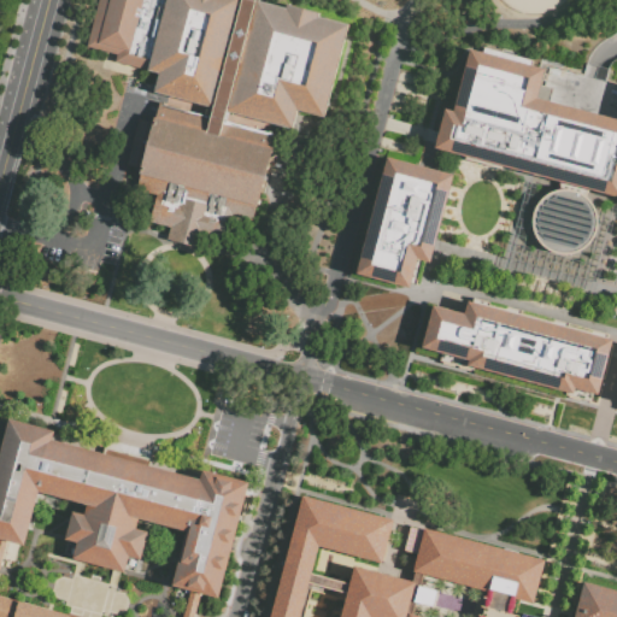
[(84,47),(97,0),(263,0),(263,4),(285,9),(285,4),(317,13),(316,18),(346,25),(322,118),(294,111),(289,129),(228,112),(224,122),(205,116),(207,106),(152,92),(157,75),(111,62),(112,54),(84,47)]
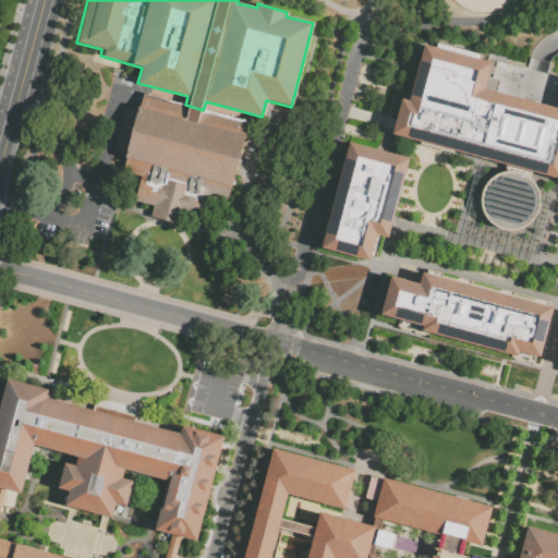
[(473,158),(390,136),(400,100),(407,101),(422,47),(489,64),(482,92),(490,94),(473,158)]
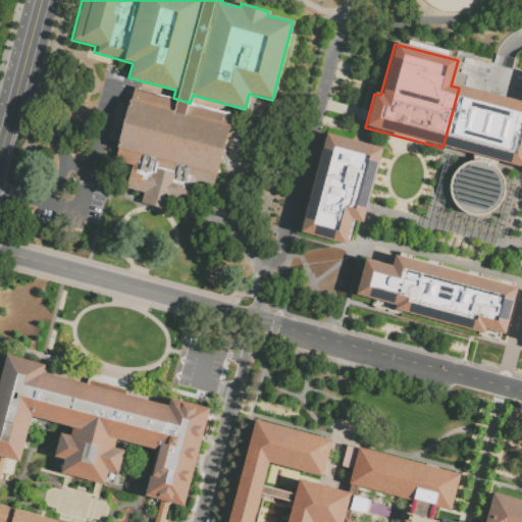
[(128,163),(112,158),(115,147),(113,147),(115,142),(103,138),(113,100),(125,103),(126,99),(127,99),(131,87),(229,113),(226,122),(230,124),(218,171),(214,170),(210,185),(193,180),(128,163)]
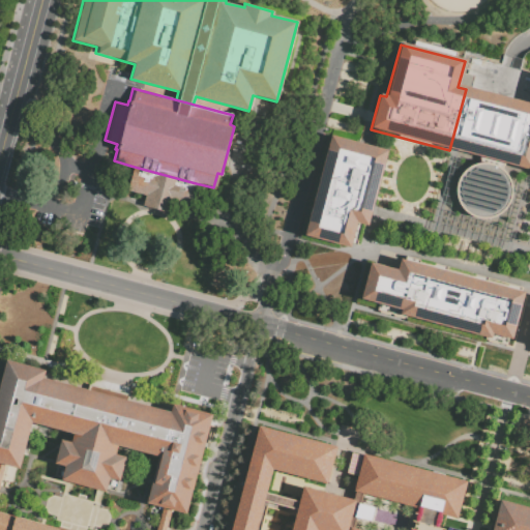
[(483,162),(474,164),(466,169),(460,177),(457,186),(455,196),(459,205),(465,213),(473,218),(483,221),(493,219),(501,216),(508,210),(513,201),(514,192),(513,182),(509,174),(502,167),(503,164),(529,171),(529,106),(466,89),(449,150),(484,158),(483,162)]
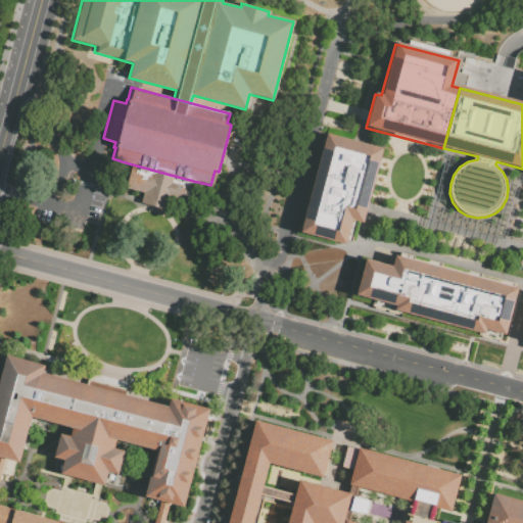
[(350,221),(343,246),(299,235),(326,134),(383,149),(363,224),(350,221)]
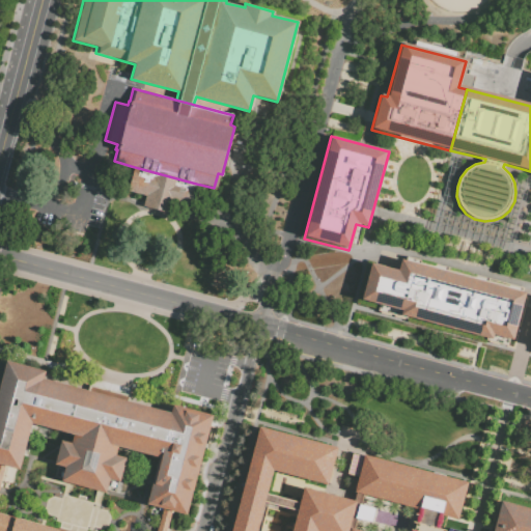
[(131,166),(196,184),(189,207),(172,202),(169,213),(156,210),(140,205),(143,195),(124,190),(131,166)]
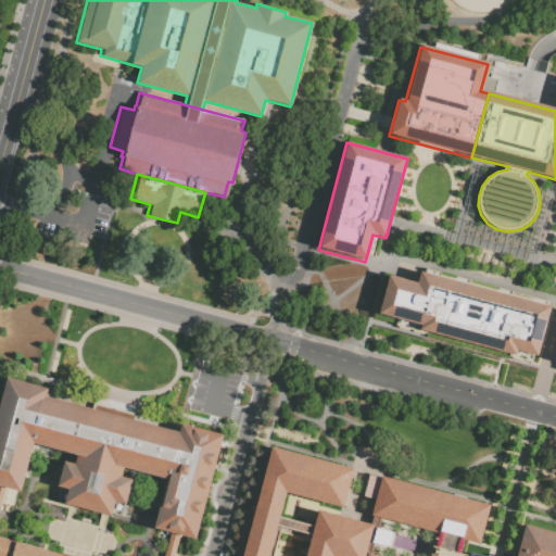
[(419,332),(420,328),(377,316),(388,277),(416,285),(419,274),(550,308),(536,359),(515,354),(514,358),(419,332)]
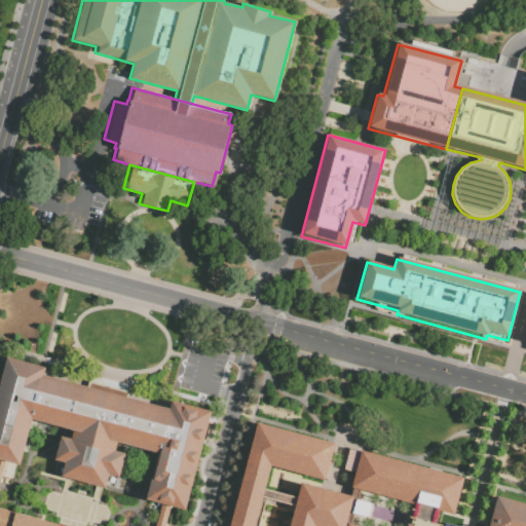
[(0,381),(7,355),(45,366),(43,374),(31,418),(20,464),(12,462),(0,459),(0,381)]
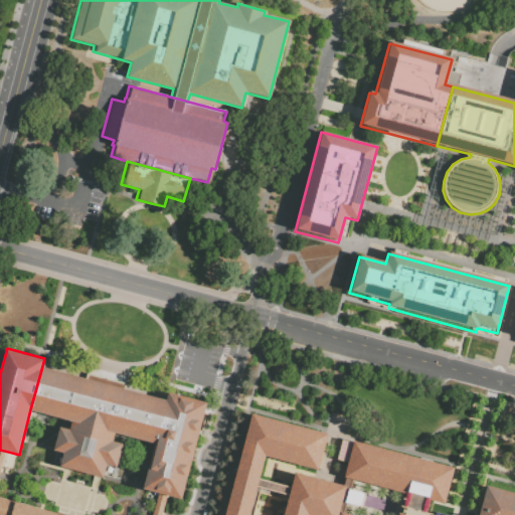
[(30,409),(42,366),(105,383),(167,399),(155,443),(114,432),(112,440),(121,443),(116,464),(107,462),(104,475),(59,465),(62,451),(52,449),(58,424),(69,428),(71,420),(30,409)]
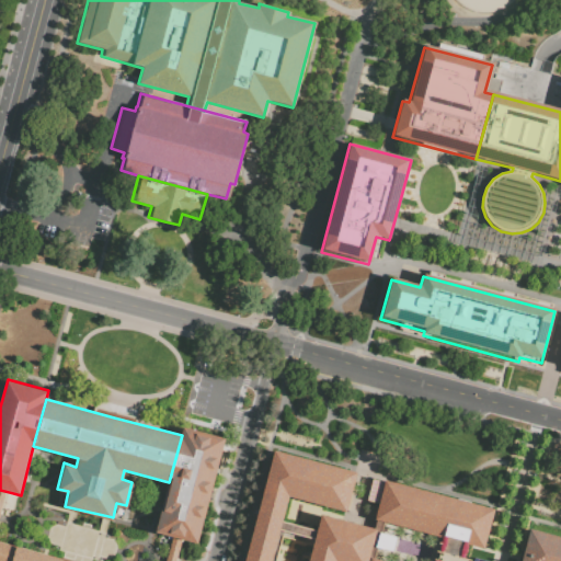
[(183,428),(222,438),(196,540),(182,537),(168,533),(157,530),(169,482),(182,435),(183,428)]
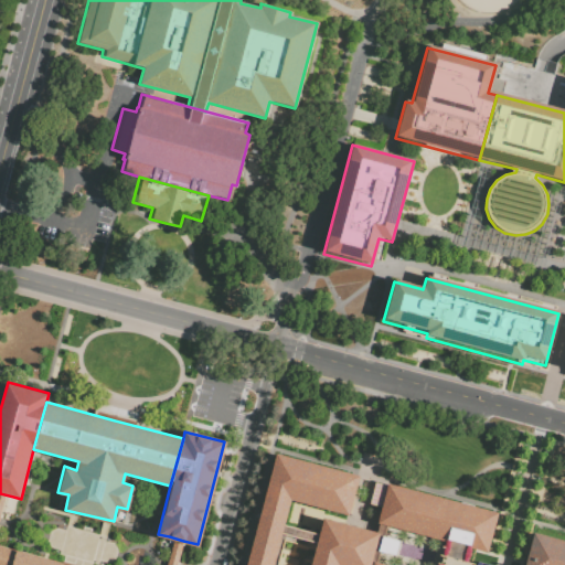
[(246,564),(277,448),(361,470),(350,513),(294,499),(275,564),(309,564),(323,514),(380,530),(370,564),(352,564),(340,562),(339,564),(246,564)]
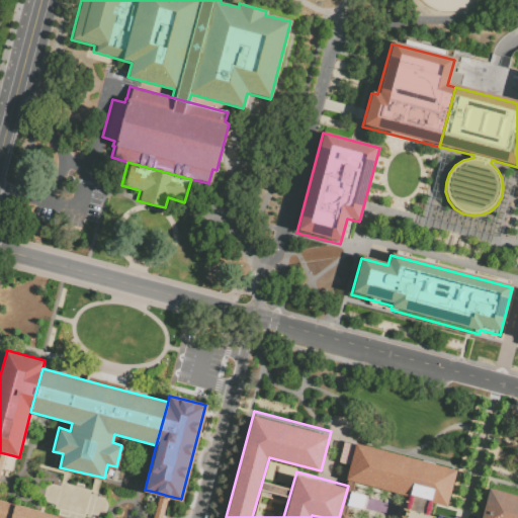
[(348,477),(412,494),(406,517),(372,517),(345,511),(342,517),(452,517),(453,515),(442,512),(441,514),(431,512),(434,500),(449,504),(459,466),(357,440),(357,443),(345,440),(340,460),(351,463),(348,477)]
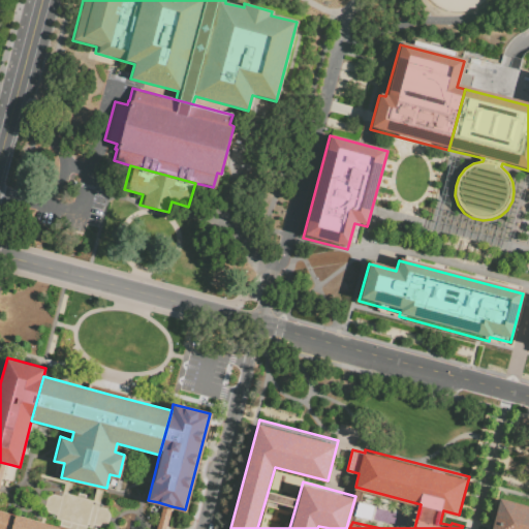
[(0,528),(0,462),(12,465),(2,502),(58,517),(66,490),(94,497),(87,525),(100,528),(151,528),(158,502),(172,506),(165,528),(0,528)]
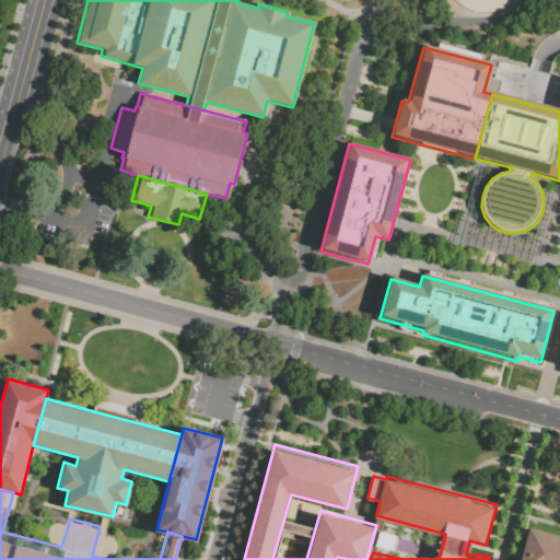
[(525,559),(533,534),(559,540),(559,559),(525,559)]
